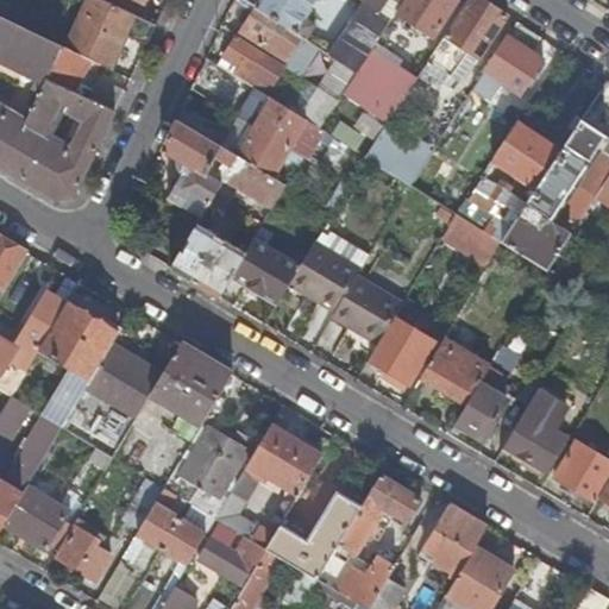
[(124,35),(146,45),(155,26),(101,0),(89,0),(66,49),(99,64),(107,69),(124,35)]
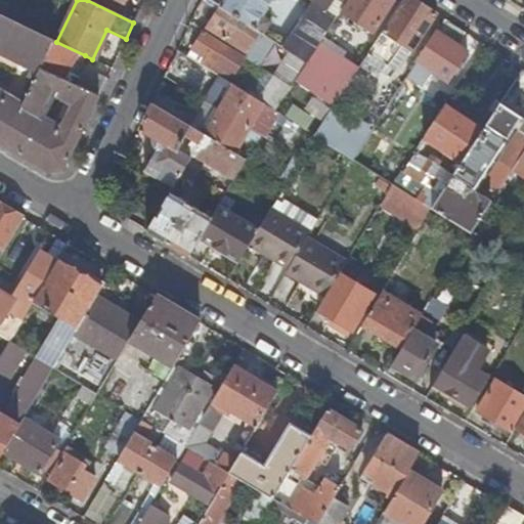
[(261,12),(269,0),(209,0),(220,7),(260,33),(262,34),(270,22),(263,17),(261,12)]
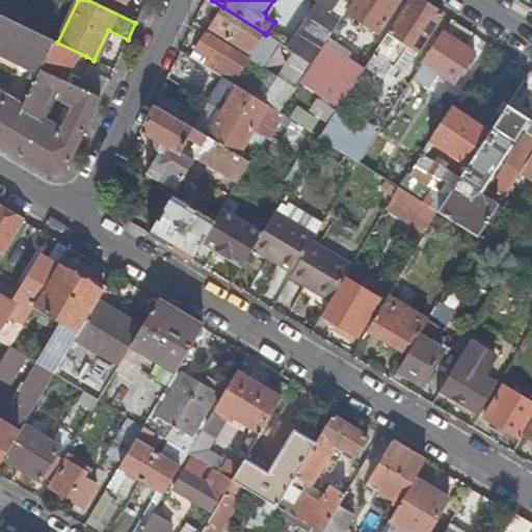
[(316,0),(318,1),(342,17),(346,11),(352,0),(316,0)]
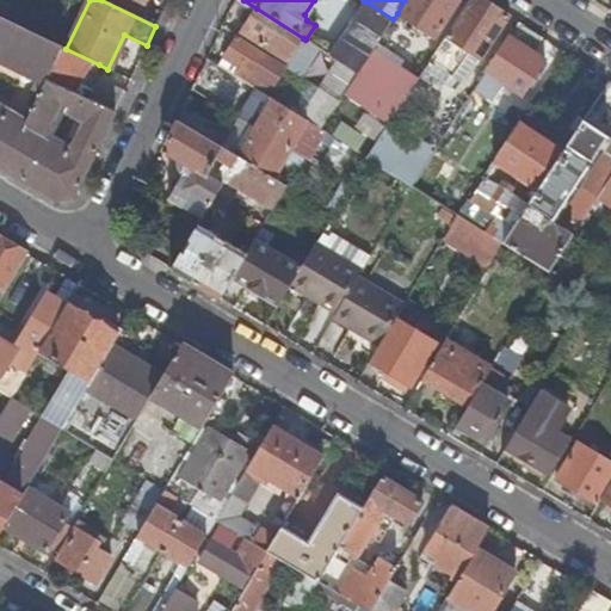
[(458,1),(456,0),(405,0),(397,13),(436,38),(458,1)]
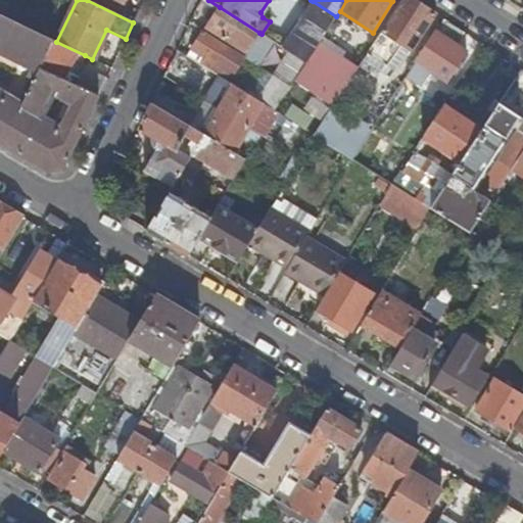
[(435,13),(414,0),(402,0),(369,51),(396,69),(410,49),(412,50),(435,13)]
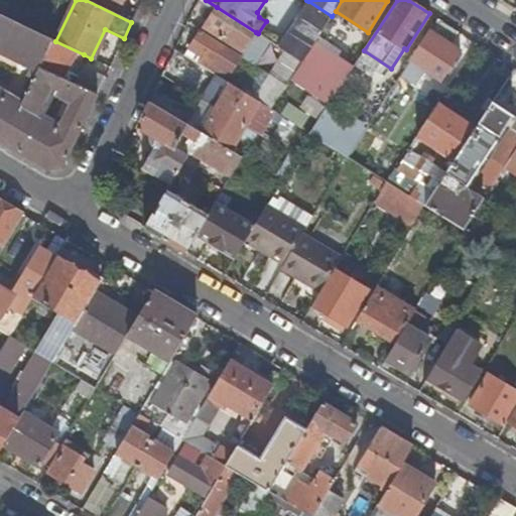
[(308,1),(279,47),(284,50),(301,61),(313,44),(319,35),(332,16),(308,1)]
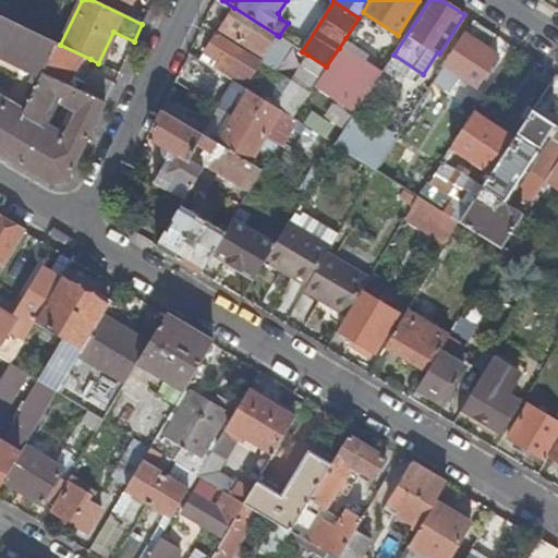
[(262,58),(277,35),(234,8),(219,29),(262,58)]
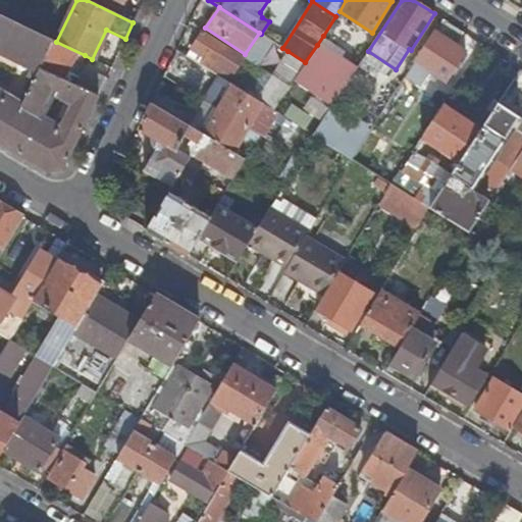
[(63,168),(98,96),(40,68),(53,41),(0,15),(0,144),(49,173),(63,168)]
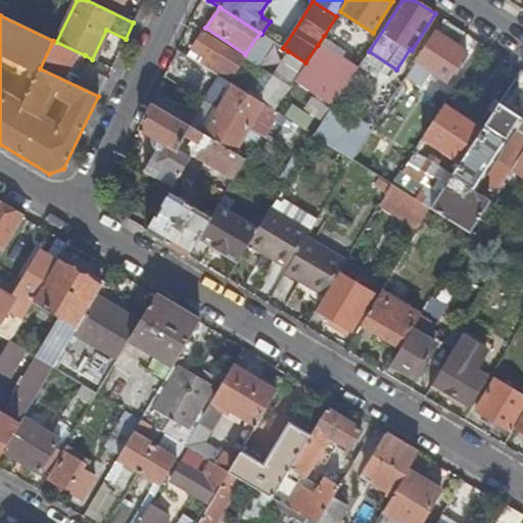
[(417,62),(434,74),(446,82),(453,72),(457,75),(461,69),(457,66),(466,52),(456,45),(464,33),(444,19),(417,62)]
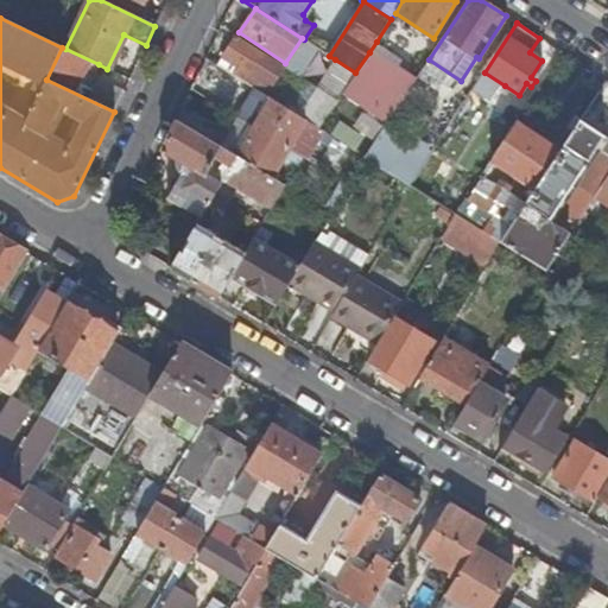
[(264,90),(282,65),(235,36),(221,58),(238,69),(235,73),(264,90)]
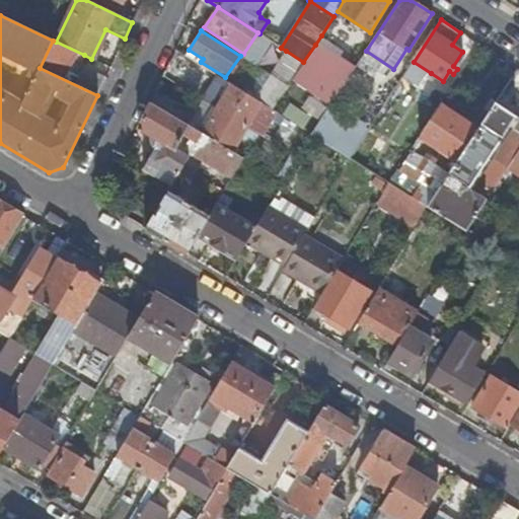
[(243,54),(241,57),(256,66),(273,42),(260,33),(257,32),(243,54)]
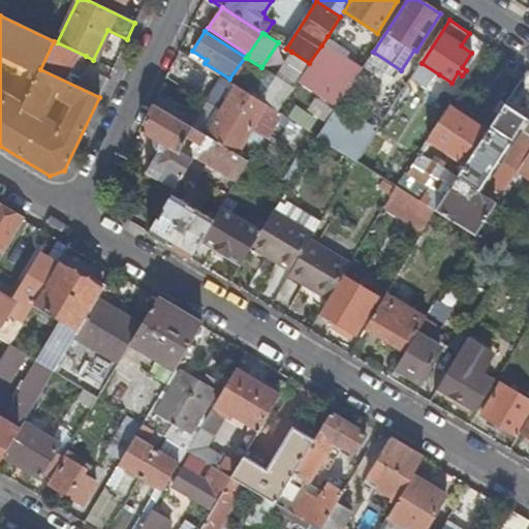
[(350,52),(328,36),(321,45),(344,61),(350,52)]
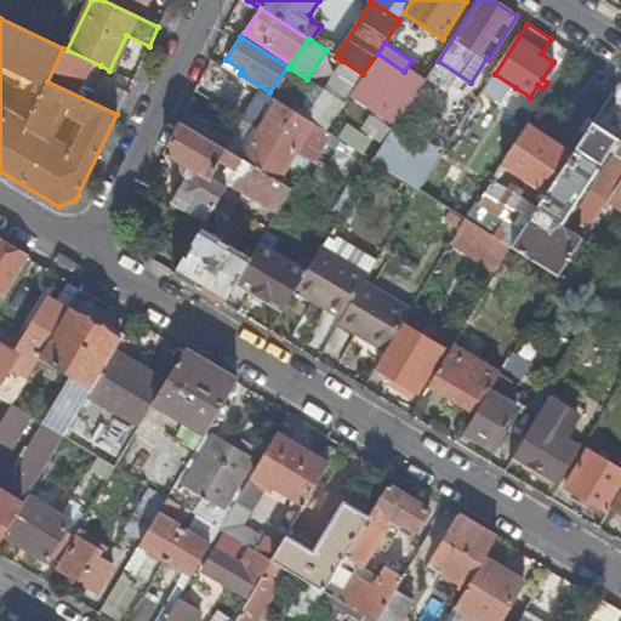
[(96,77),(101,66),(67,50),(63,49),(47,81),(117,114),(125,95),(97,81),(92,93),(75,85),(85,70),(96,77)]
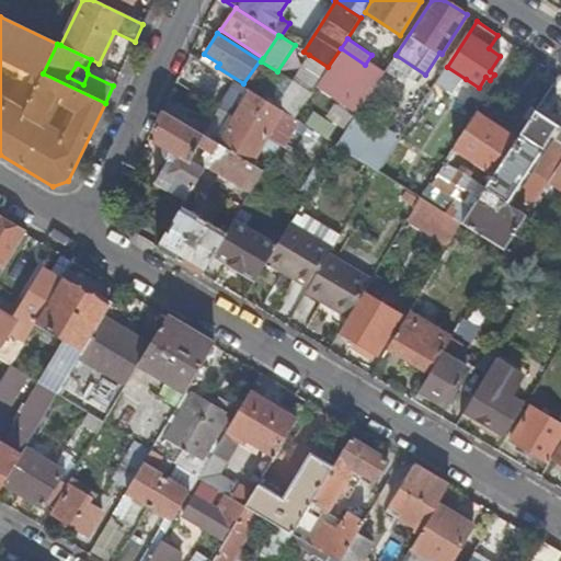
[(365,65),(341,48),(328,67),(316,86),(357,113),(382,76),(365,65)]
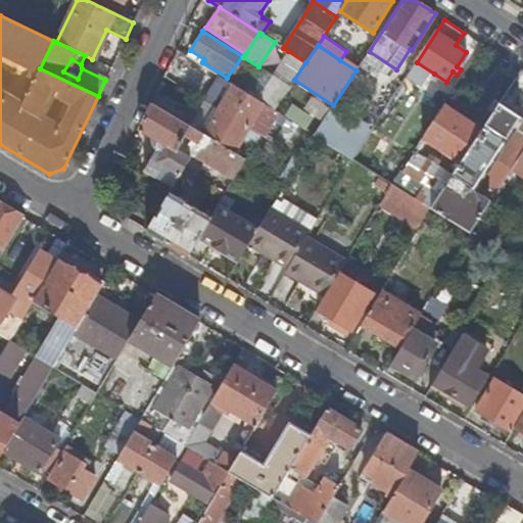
[(189,74),(196,62),(177,50),(171,62),(189,74)]
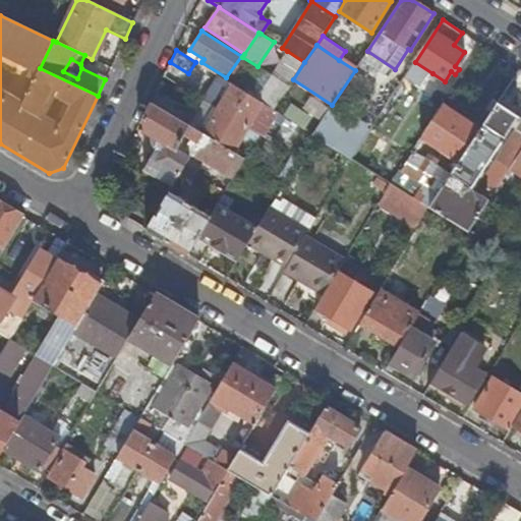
[(283,64),(275,77),(288,87),(293,79),(304,62),(287,51),(280,61),(283,64)]
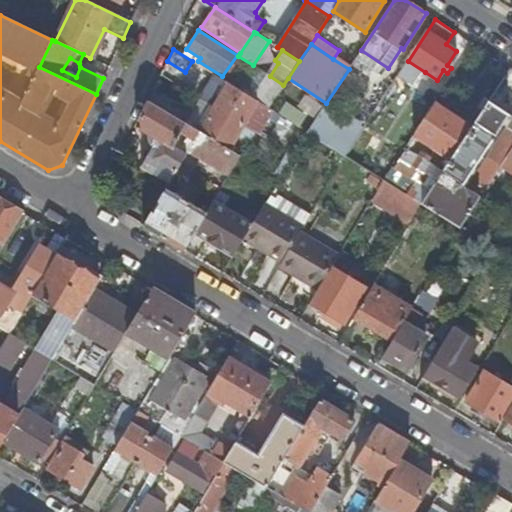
[(79,63),(70,58),(62,70),(76,77),(80,67),(81,64),(79,63)]
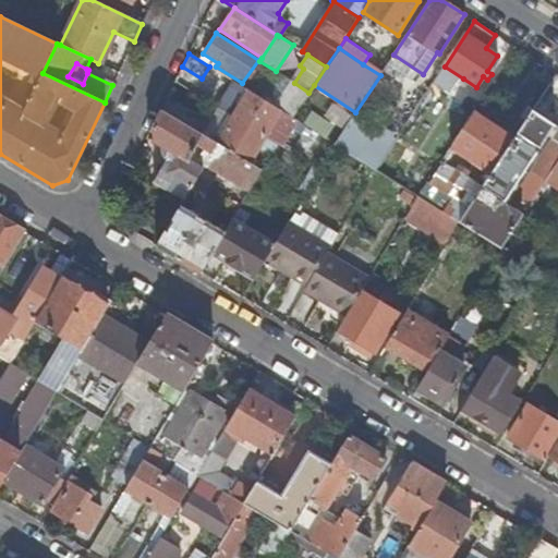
[(463,79),(445,67),(438,76),(457,88),(463,79)]
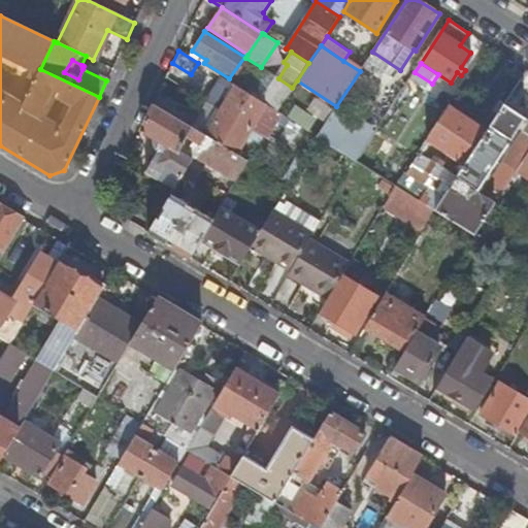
[(278,78),(262,103),(265,104),(276,111),(292,88),(278,78)]
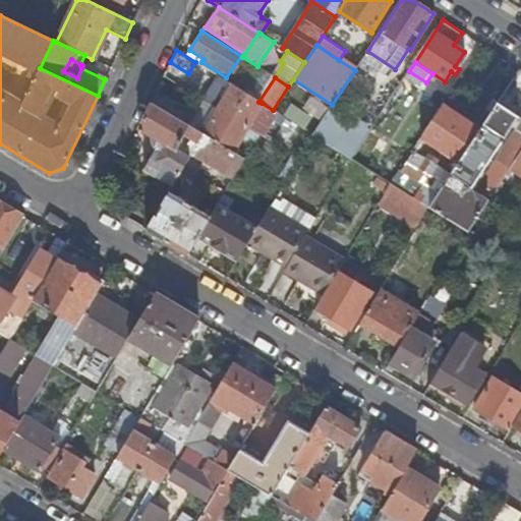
[(246,127),(262,103),(258,102),(229,82),(226,87),(230,90),(218,110),(246,127)]
